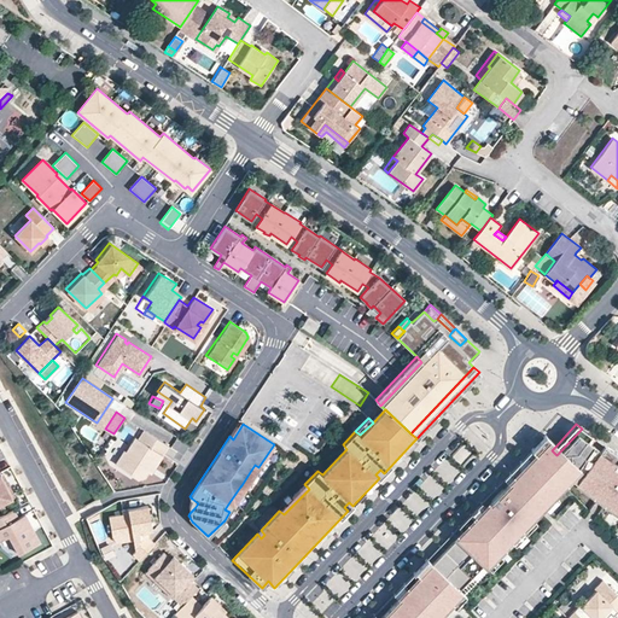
[(233,439),(239,430),(235,426),(229,436),(233,439)]
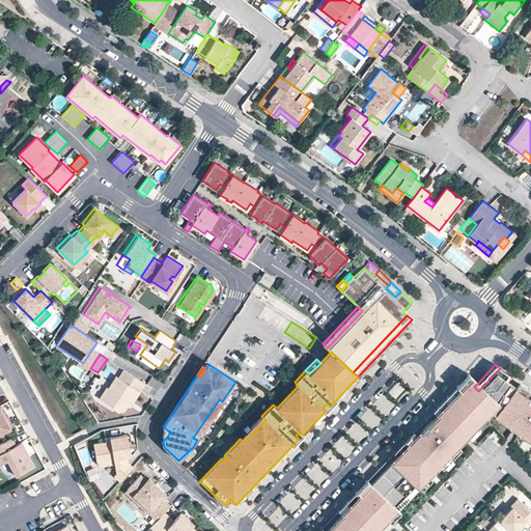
[(374,530),(386,519),(396,508),(394,506),(415,483),(418,486),(427,475),(438,465),(456,445),(464,439),(476,424),(490,411),(495,415),(498,411),(506,416),(503,421),(513,428),(519,432),(523,427),(529,432),(526,438),(530,441),(530,390),(529,389),(525,393),(515,386),(519,382),(500,368),(478,391),(474,387),(466,395),(460,390),(436,416),(435,418),(437,420),(432,423),(430,421),(416,437),(396,457),(370,484),(341,514),(326,530),(374,530)]
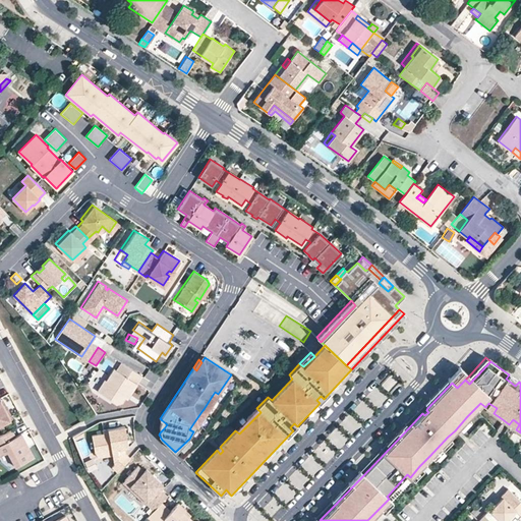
[(142,377),(122,363),(117,371),(137,385),(142,377)]
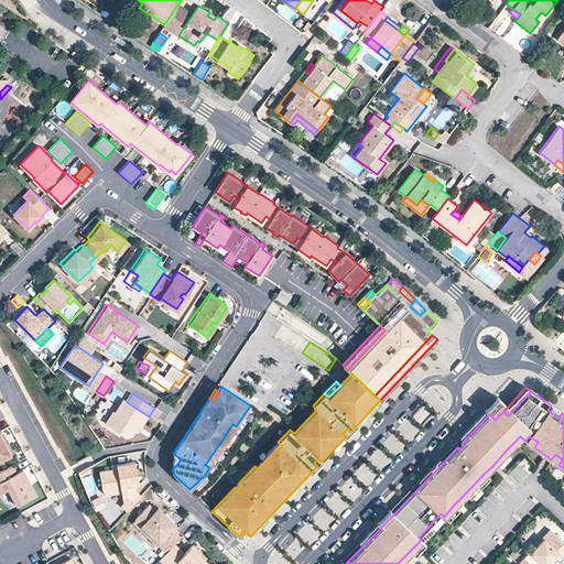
[(498,397),(485,410),(489,414),(495,420),(503,411),(508,407),(498,397)]
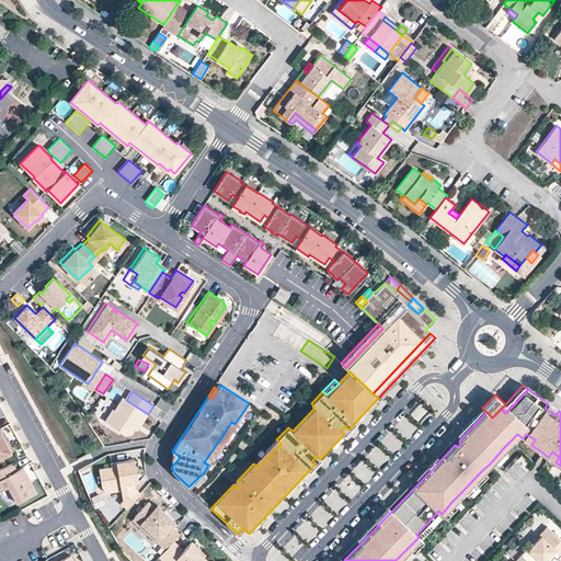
[(141,422),(148,414),(126,400),(123,397),(114,410),(112,409),(104,421),(125,435),(130,434),(139,421),(141,422)]
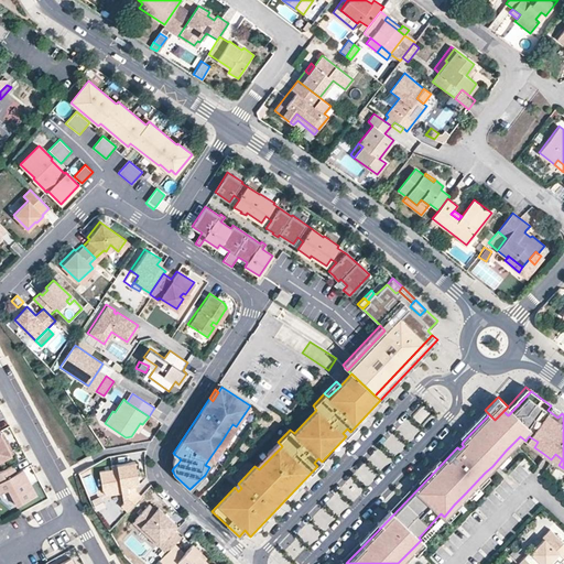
[(562,413),(551,405),(548,410),(557,418),(562,413)]
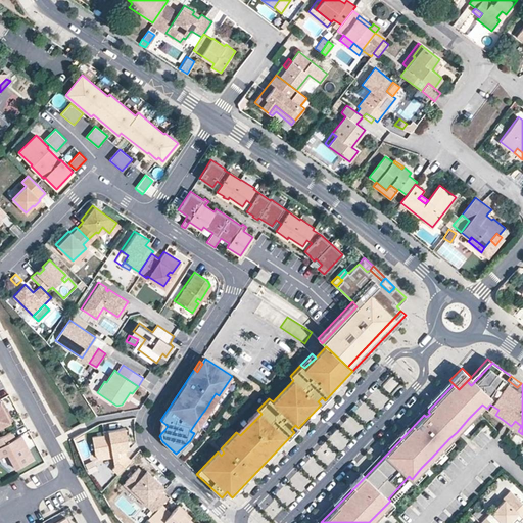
[(429,410),(454,384),(449,380),(425,407),(429,410)]
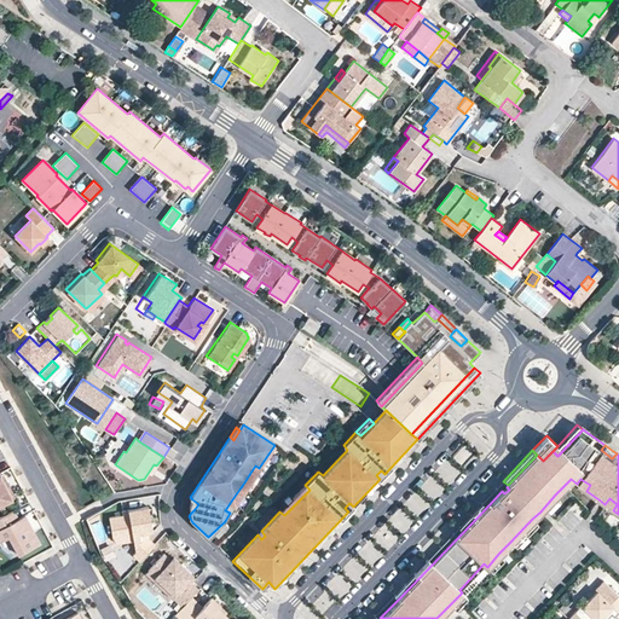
[(244,490),(254,475),(250,473),(242,486),(241,487),(244,490)]
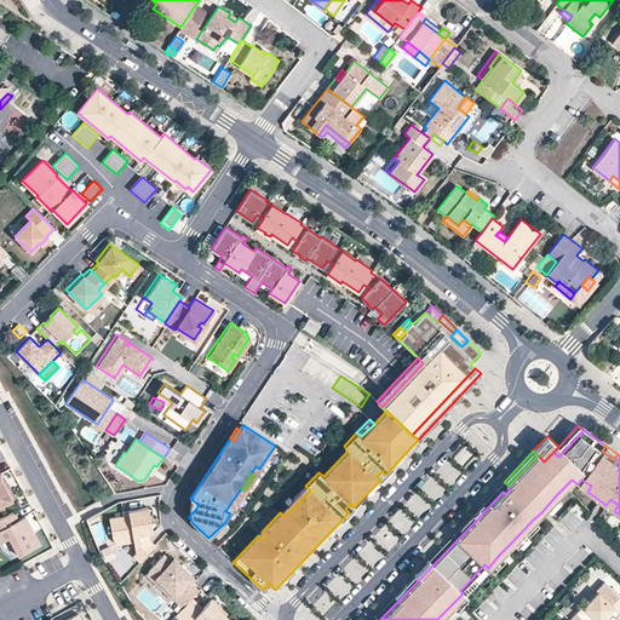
[(3,475),(0,476),(0,478),(11,500),(15,498),(3,475)]
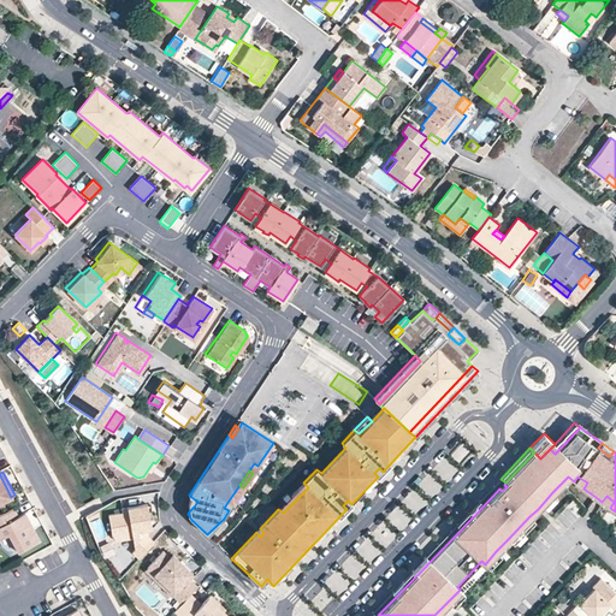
[(0,502),(11,497),(0,475),(0,502)]
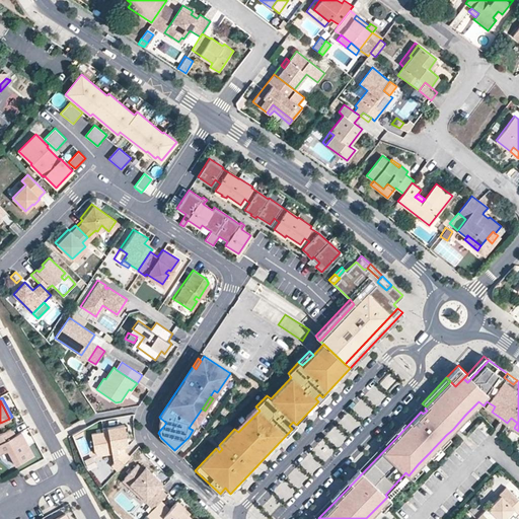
[(495,406),(487,401),(484,405),(492,412),(495,406)]
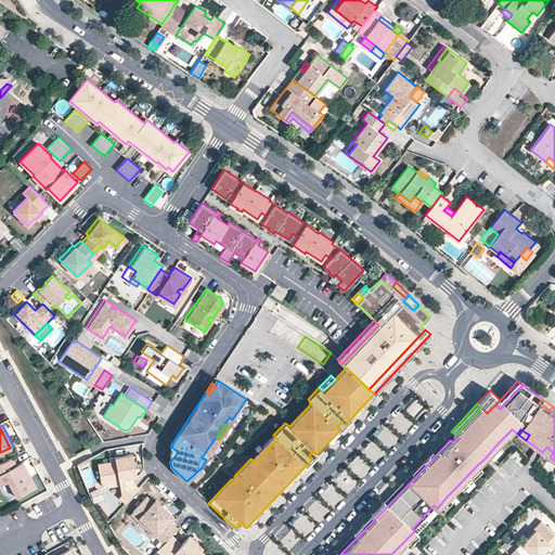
[(255,462),(278,439),(273,435),(250,459),(255,462)]
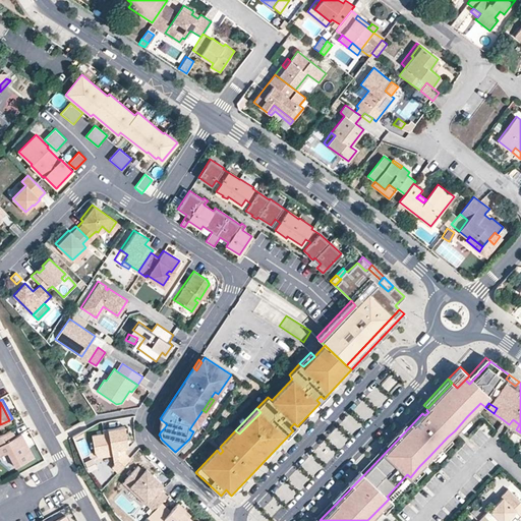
[(197,425),(206,412),(203,410),(193,423),(197,425)]
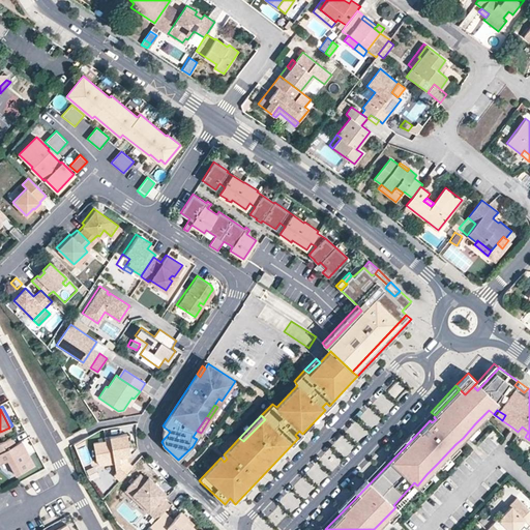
[(466,442),(479,428),(475,423),(463,438),(466,442)]
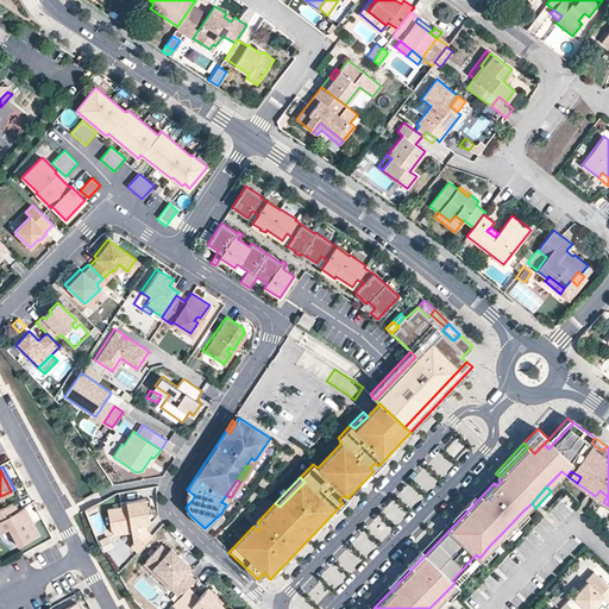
[(607,496),(600,490),(595,496),(603,502),(607,496)]
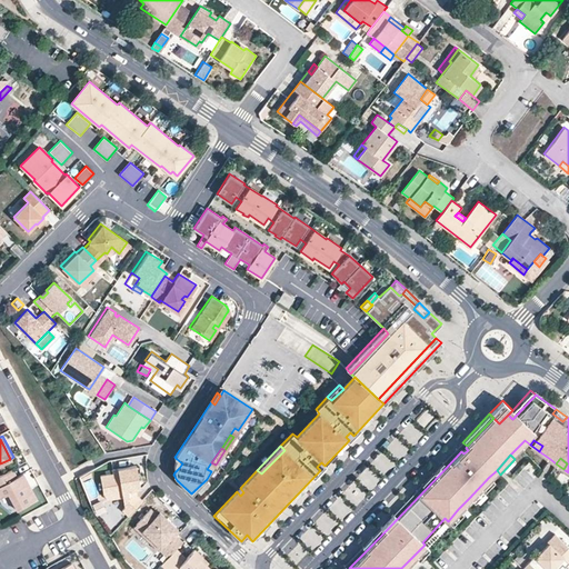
[(425,490),(446,468),(441,463),(420,486),(425,490)]
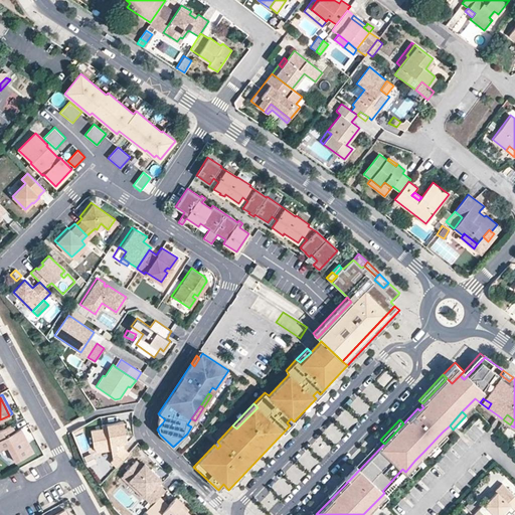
[(110,462),(116,467),(129,453),(124,448),(124,446),(123,443),(127,442),(124,421),(102,425),(103,428),(91,431),(94,446),(97,453),(111,450),(113,459),(110,462)]
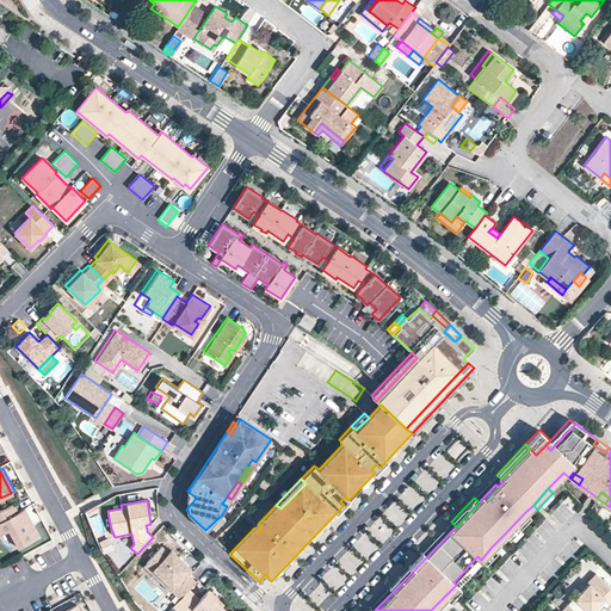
[(13,504),(0,510),(0,534),(10,530),(18,548),(39,536),(34,525),(31,526),(28,519),(30,518),(24,508),(18,512),(13,504)]
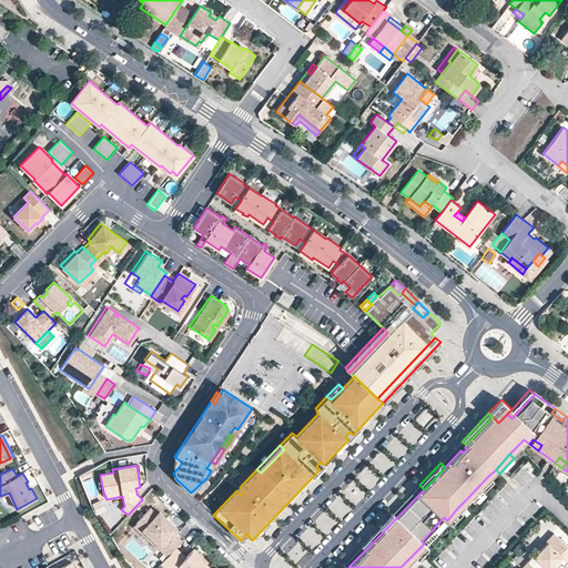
[(488,476),(468,497),(474,501),(493,480),(488,476)]
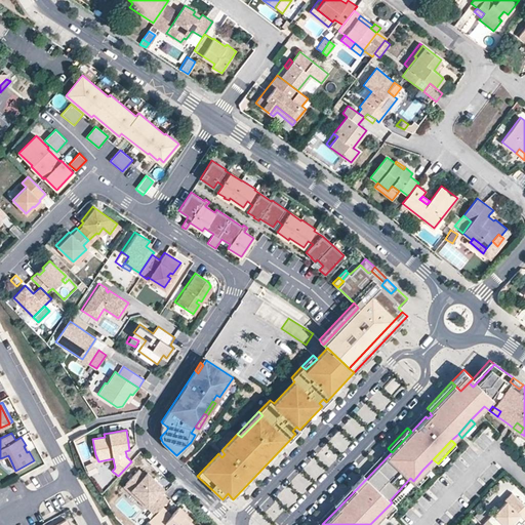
[(165,503),(168,499),(161,492),(162,491),(158,487),(158,483),(158,482),(154,478),(153,478),(149,478),(145,475),(139,470),(125,484),(148,505),(146,507),(147,507),(154,515),(162,507),(165,503)]
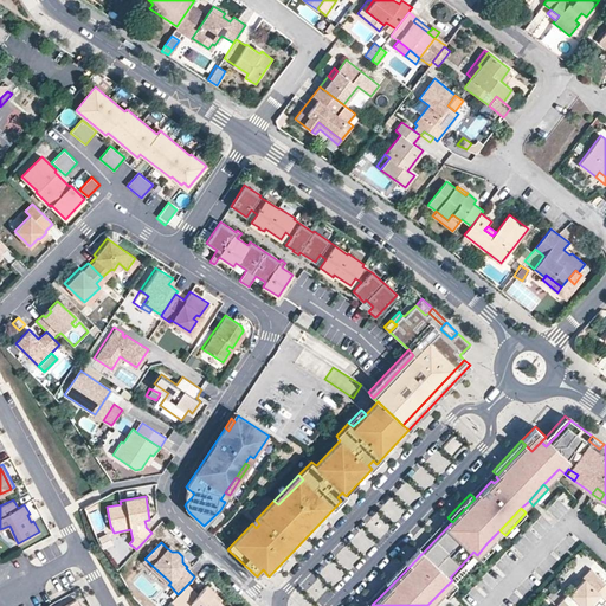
[(488,542),(477,555),(478,556),(482,559),(494,547),(488,542)]
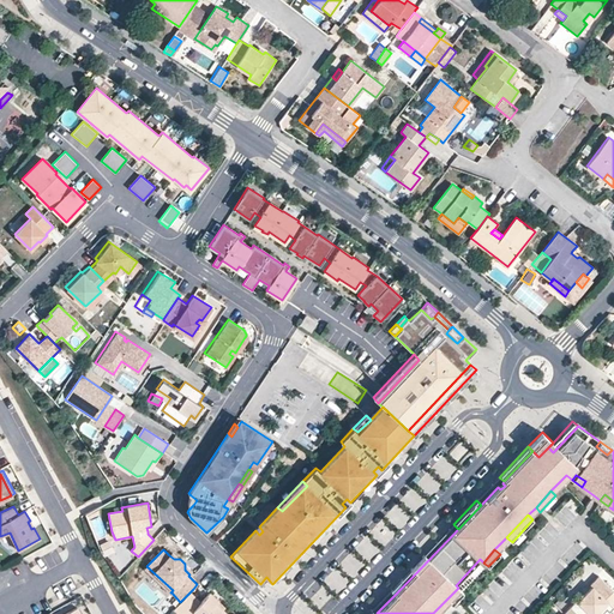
[(395,595),(428,560),(423,557),(390,591),(395,595)]
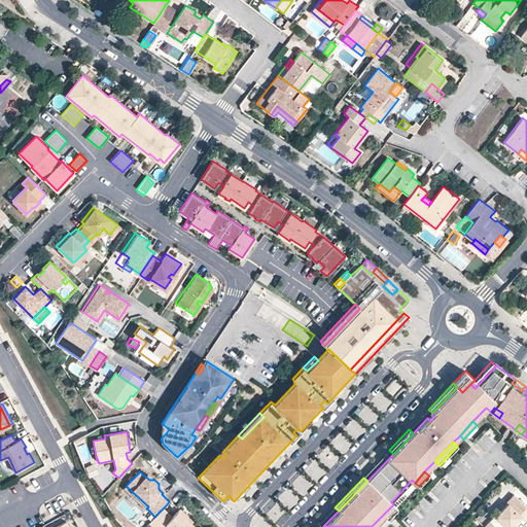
[(395,506),(416,484),(415,483),(412,480),(391,502),(393,504),(395,506)]
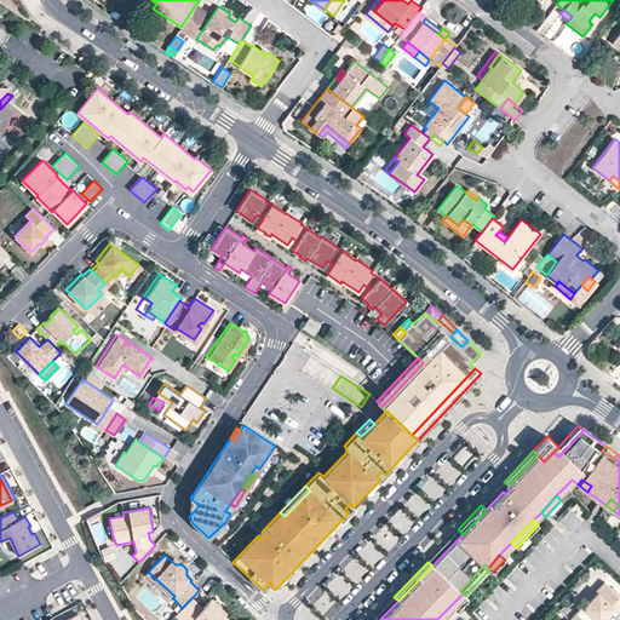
[(172,600),(172,598),(174,596),(148,572),(145,574),(172,600)]
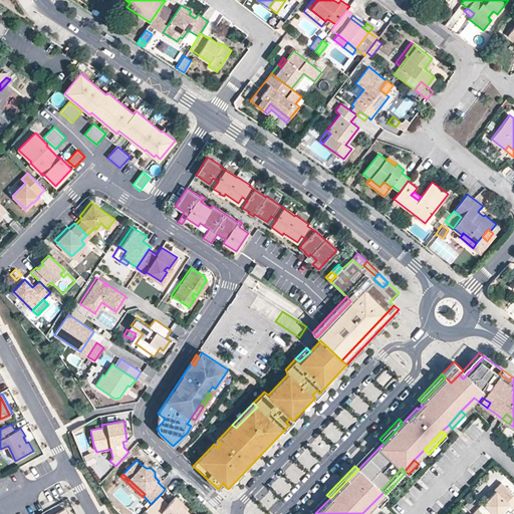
[(483,502),(472,513),(497,513),(498,513),(499,513),(509,504),(513,508),(513,494),(501,483),(495,490),(496,491),(484,503),(483,502)]
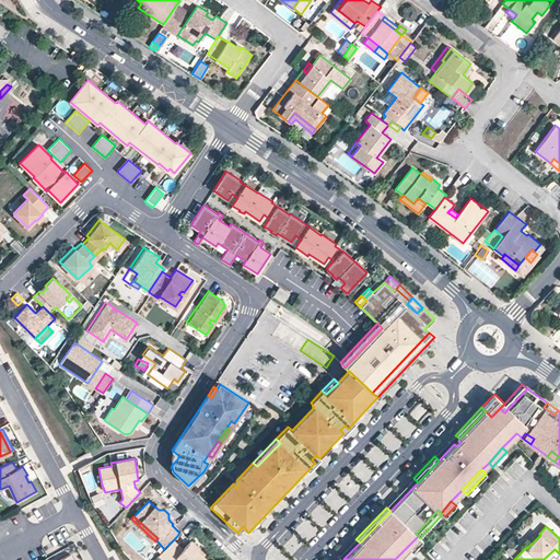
[(418,536),(407,547),(411,551),(422,540),(420,538),(418,536)]
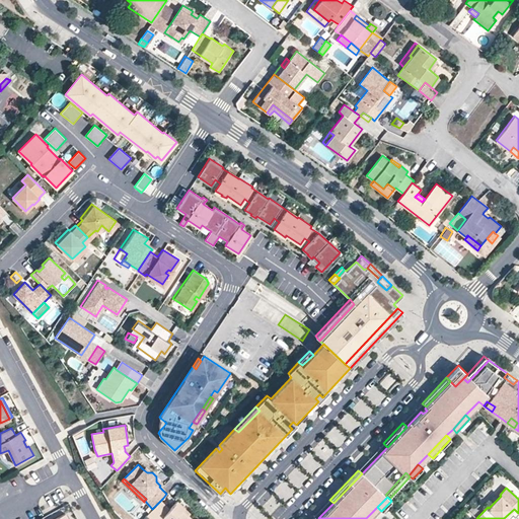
[(163,498),(160,501),(169,509),(172,507),(163,498)]
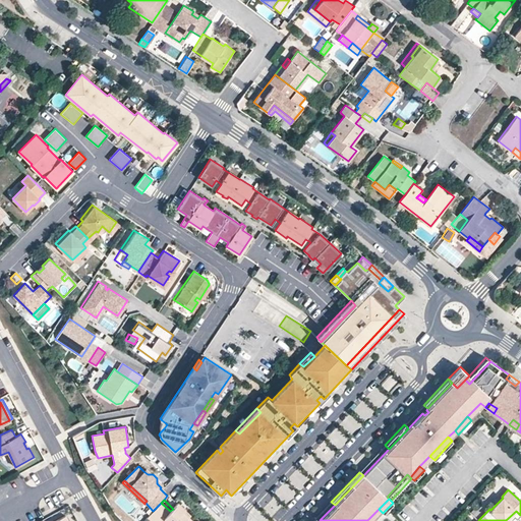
[(161,503),(148,517),(152,520),(161,520),(164,518),(167,520),(192,520),(188,517),(182,511),(184,509),(178,503),(173,509),(170,511),(161,503)]
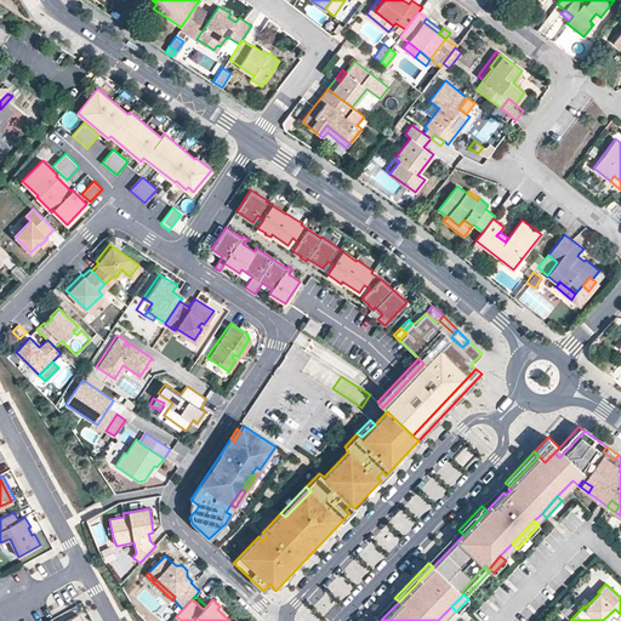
[(227,614),(220,607),(217,609),(224,616),(227,614)]
